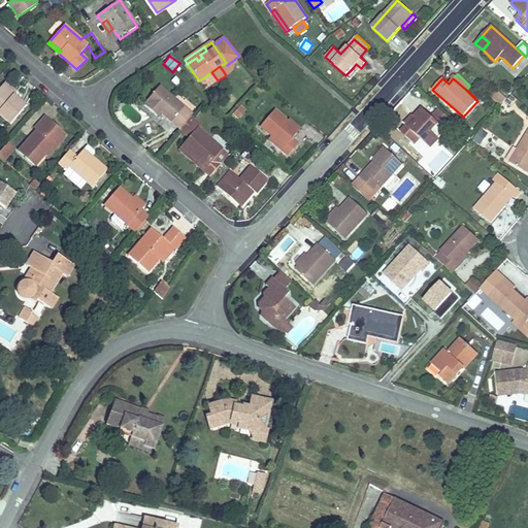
[(4,83),(2,86),(13,95),(15,92),(4,83)]
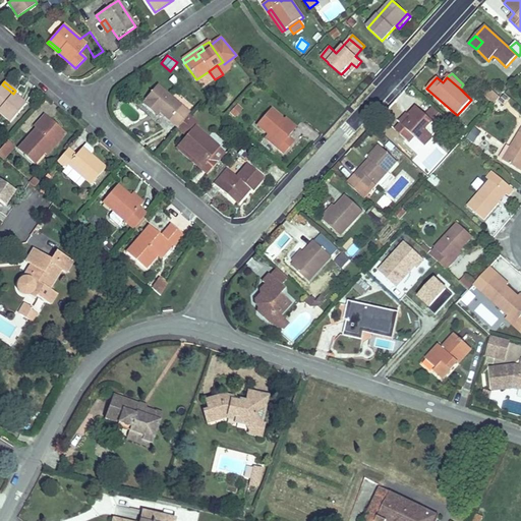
[(0,87),(0,113),(10,122),(25,104),(13,94),(2,84),(0,87)]
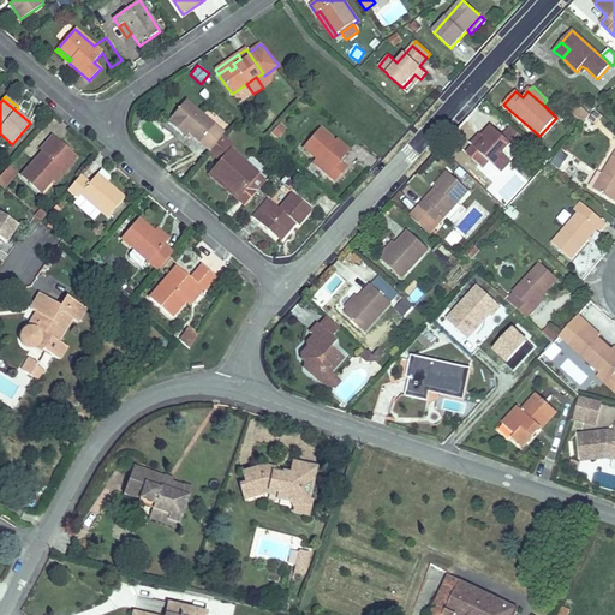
[(210,150),(212,149),(220,139),(222,136),(225,133),(202,114),(186,100),(171,117),(172,118),(168,123),(183,135),(186,130),(189,132),(210,150)]
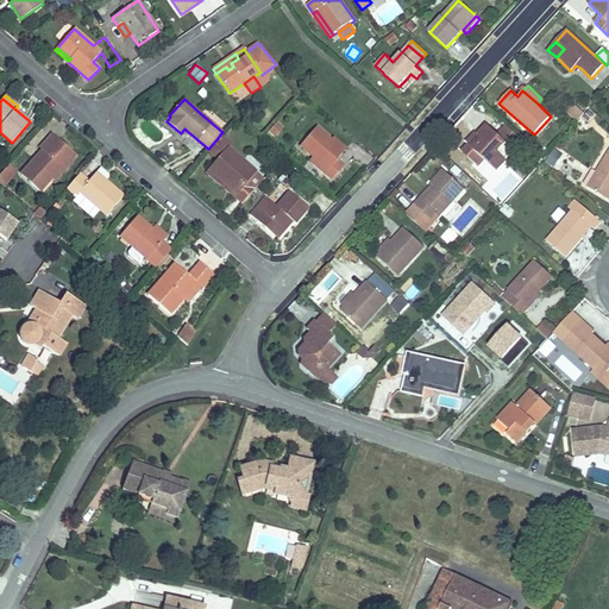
[(565,108),(579,121),(585,114),(571,102),(565,108)]
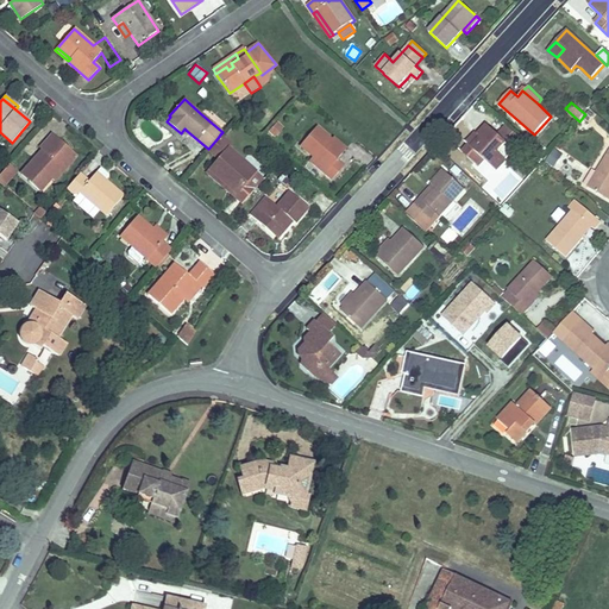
[(276,138),(283,126),(274,121),(267,132),(276,138)]
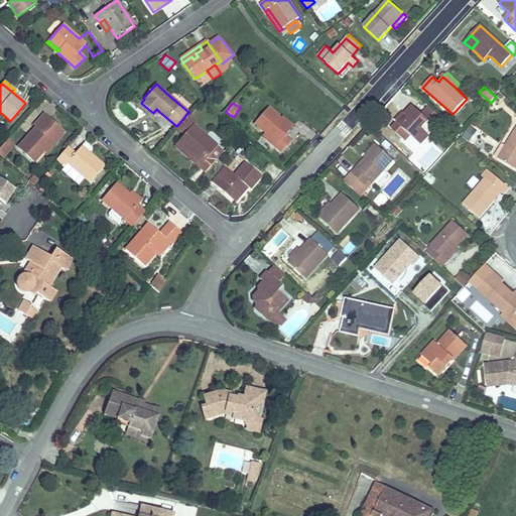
[(426,104),(419,112),(421,114),(428,106),(426,104)]
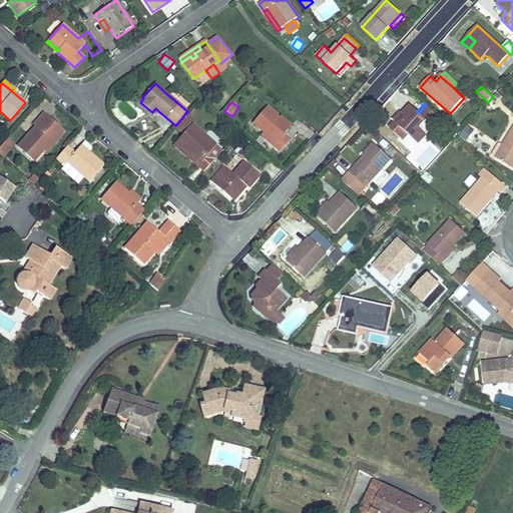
[(419,113),(417,111),(410,104),(402,112),(404,115),(396,124),(404,130),(398,136),(404,141),(409,135),(419,144),(441,119),(426,105),(419,113)]
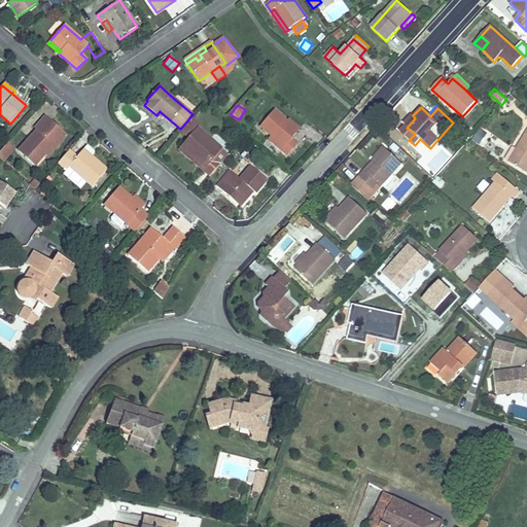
[(297,131),(286,121),(274,110),(259,127),(271,136),(283,147),(281,150),(287,155),(297,144),(291,139),(297,131)]
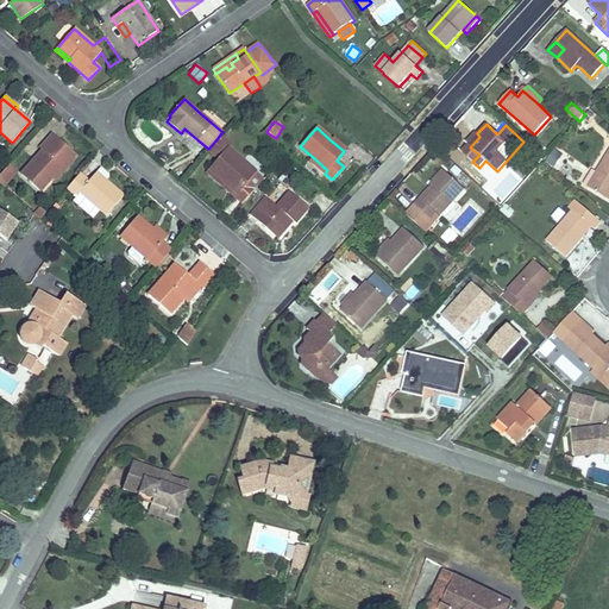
[(462,151),(472,162),(479,155),(470,148),(479,137),(477,133),(475,132),(465,143),(468,144),(462,151)]
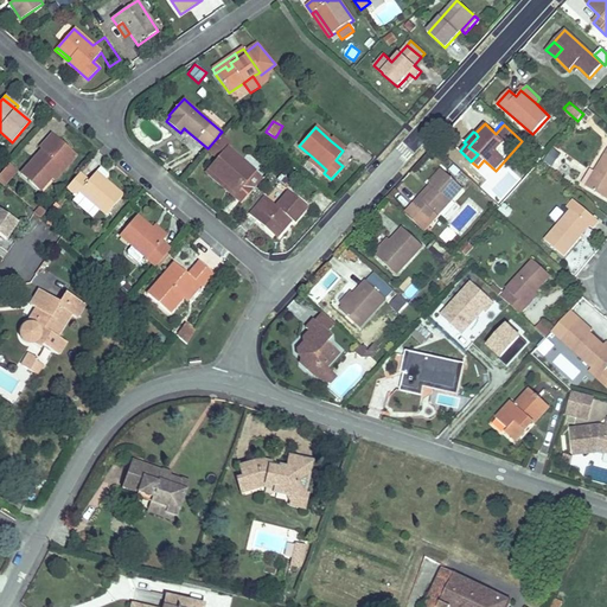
[(56,160),(68,147),(52,134),(40,147),(43,149),(21,173),(40,191),(52,177),(63,166),(56,160)]
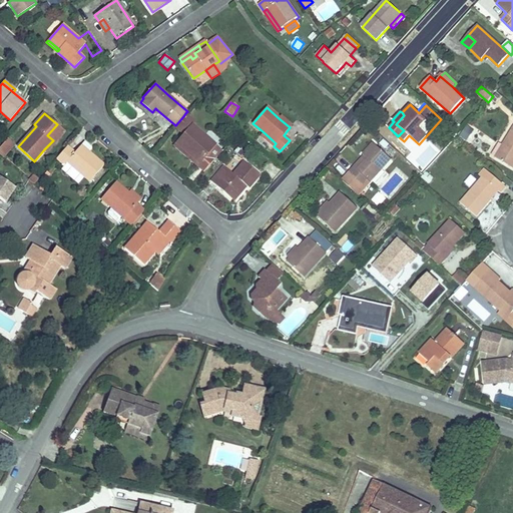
[(195,122),(185,113),(183,116),(187,120),(181,128),(176,124),(175,125),(174,126),(183,134),(192,124),(192,125),(195,122)]
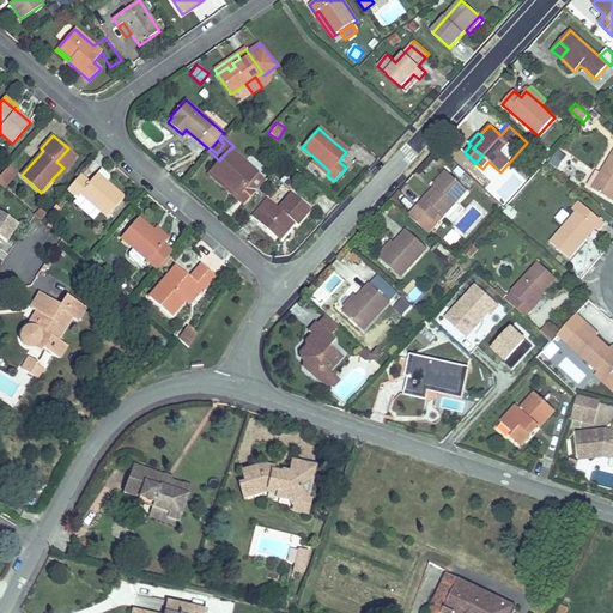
[(224,144),(219,139),(211,149),(217,153),(224,144)]
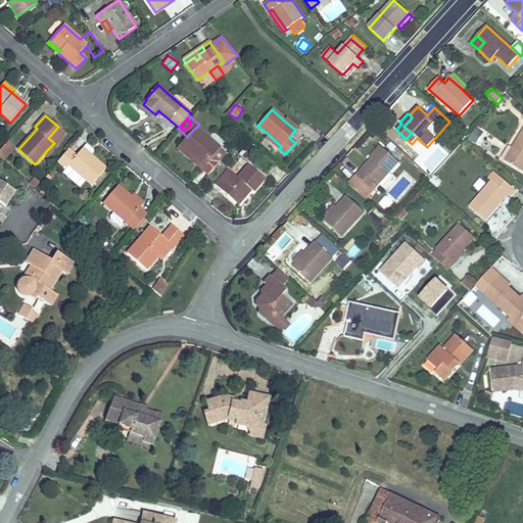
[(286,119),(284,121),(295,130),(297,128),(286,119)]
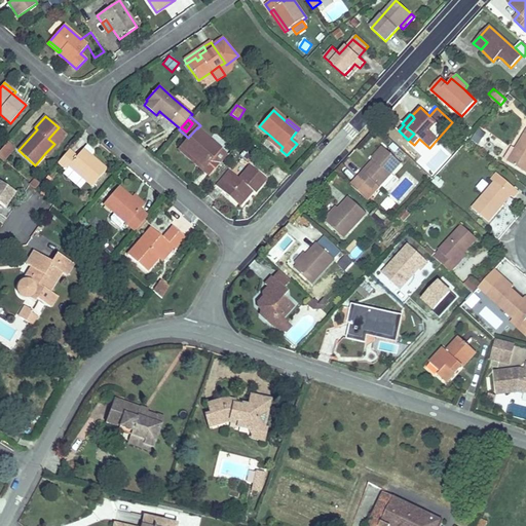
[(67,136),(59,127),(48,139),(54,144),(45,153),(48,156),(67,136)]
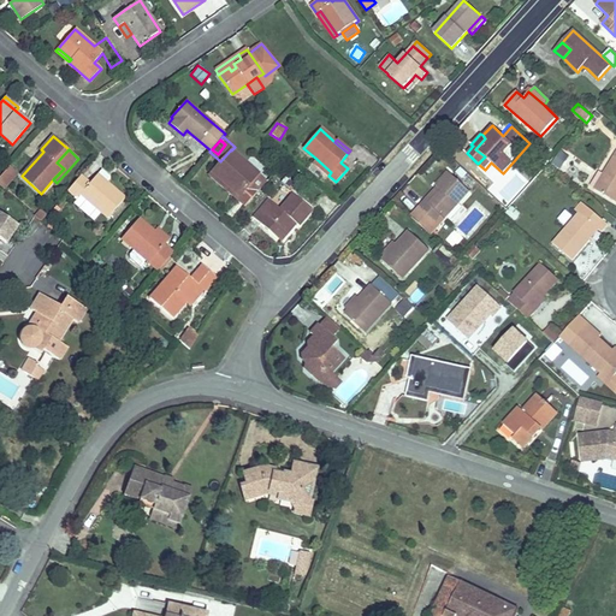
[(231,149),(220,161),(212,172),(248,205),(267,182),(259,175),(259,173),(247,163),(231,150),(231,149)]
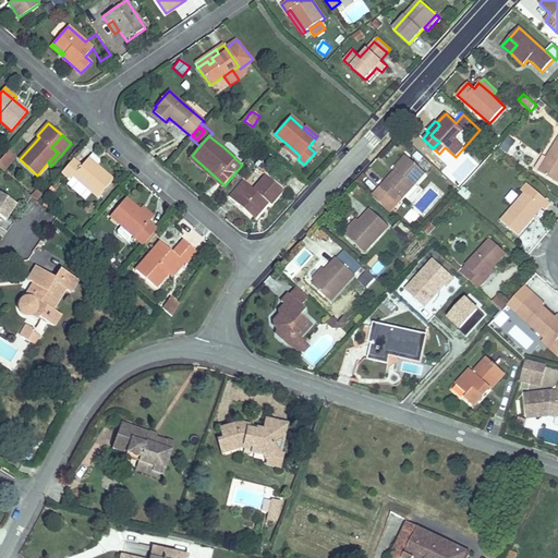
[(557,183),(557,138),(538,171),(557,183)]
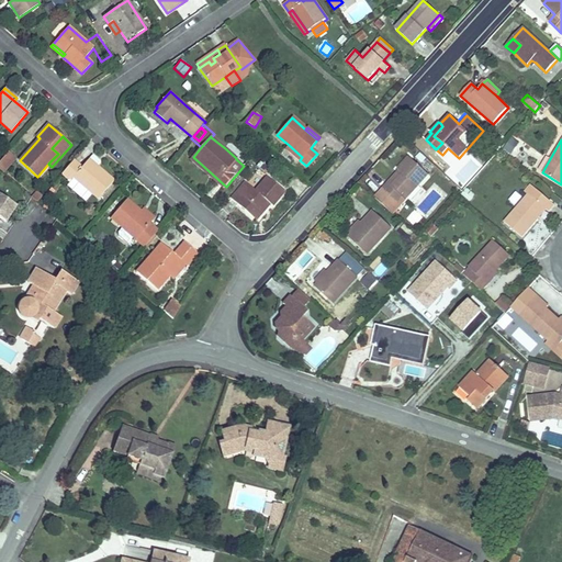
[(492,149),(496,154),(502,147),(495,142),(492,146),(492,149)]
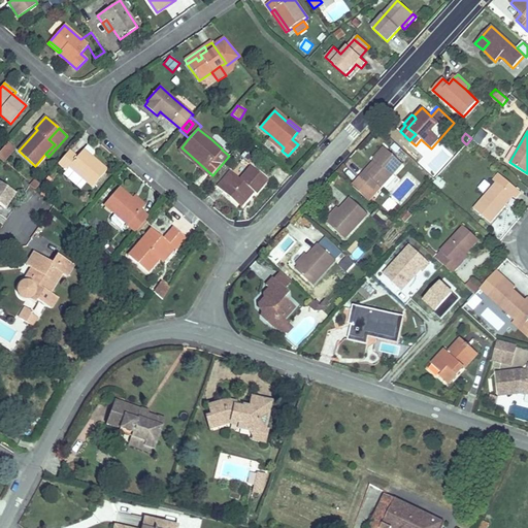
[(268,139),(282,151),(284,147),(271,136),(268,139)]
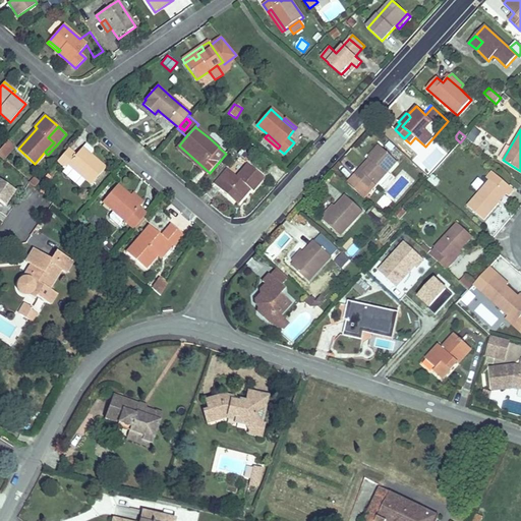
[(0,150),(0,154),(5,158),(15,147),(8,140),(0,150)]
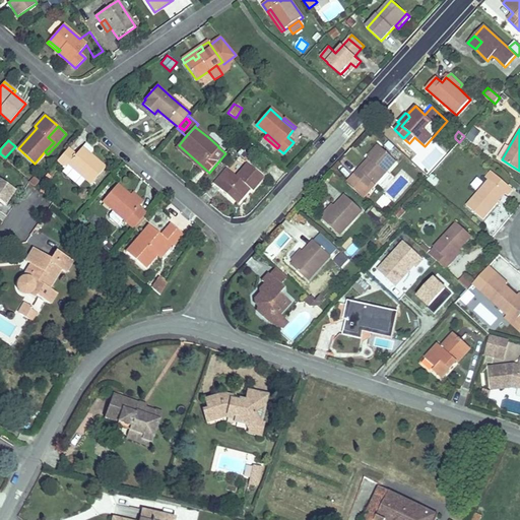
[(207,175),(209,173),(179,145),(177,148),(207,175)]
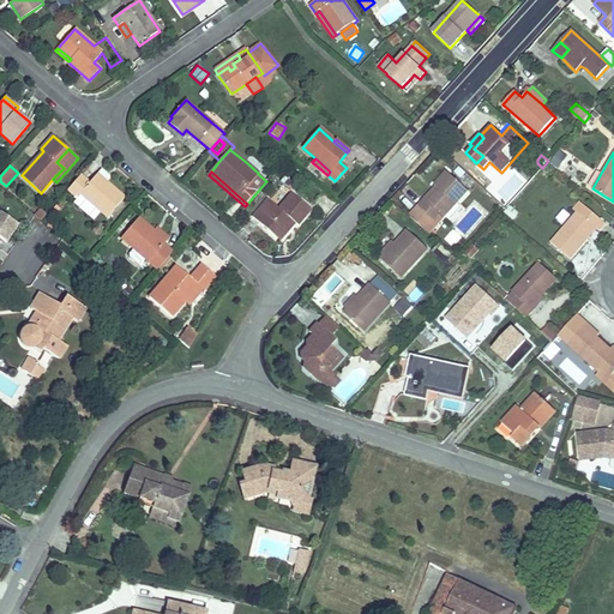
[(431,200),(427,197),(409,216),(429,234),(469,191),(446,172),(434,185),(437,186),(440,190),(431,200)]
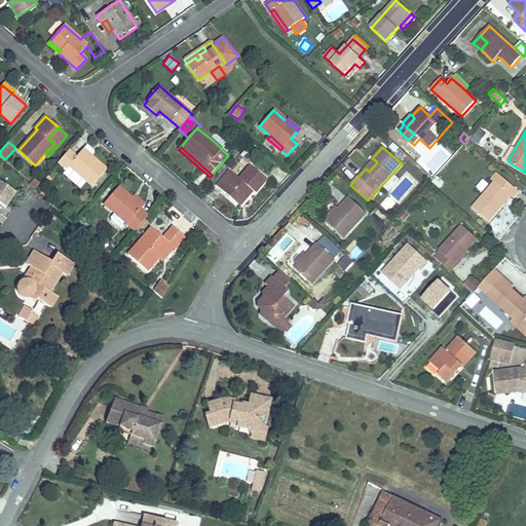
[(107,170),(83,149),(76,157),(69,150),(59,162),(67,170),(69,166),(86,181),(92,186),(107,170)]
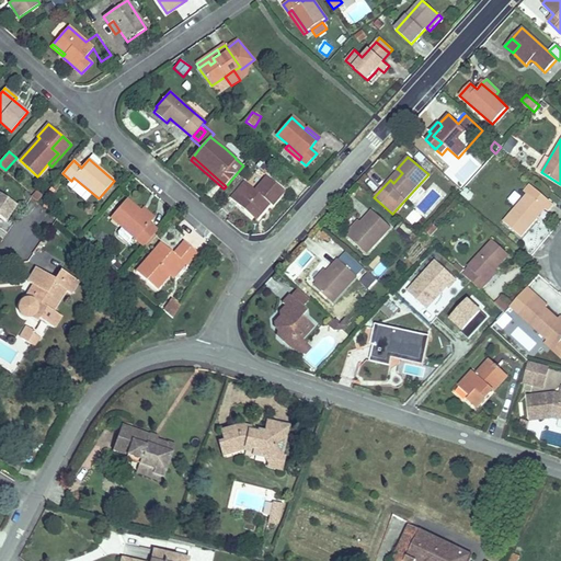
[(399,170),(390,180),(393,183),(402,173),(399,170)]
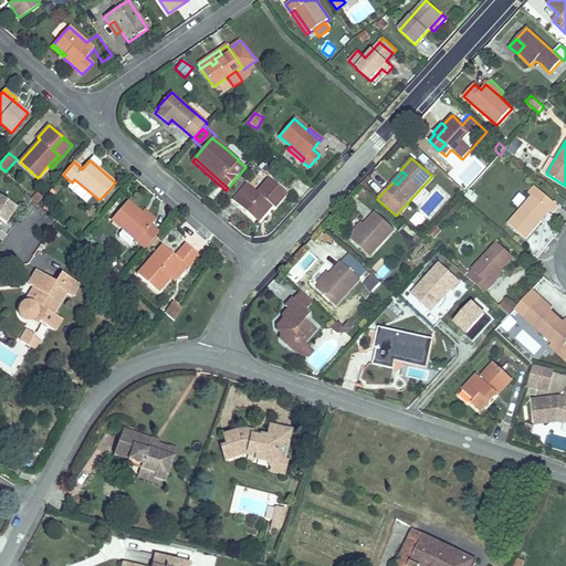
[(269,202),(272,206),(275,208),(287,194),(270,178),(259,192),(248,184),(233,200),(254,219),(269,202)]
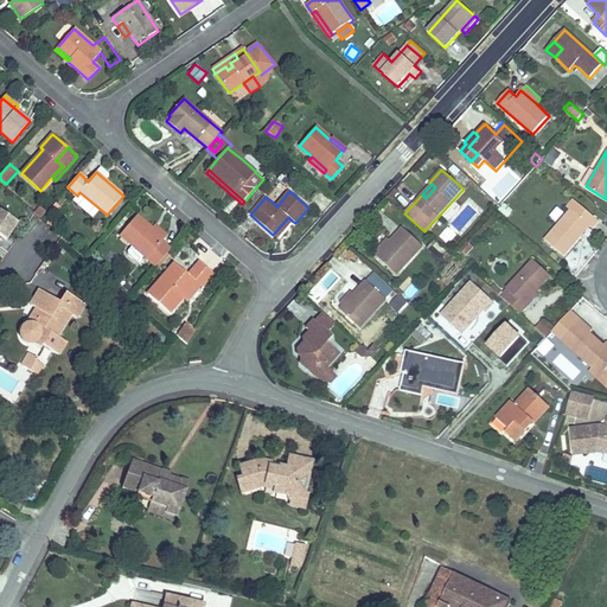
[(593,229),(599,221),(574,199),(568,208),(570,210),(545,241),(564,256),(590,227),(593,229)]
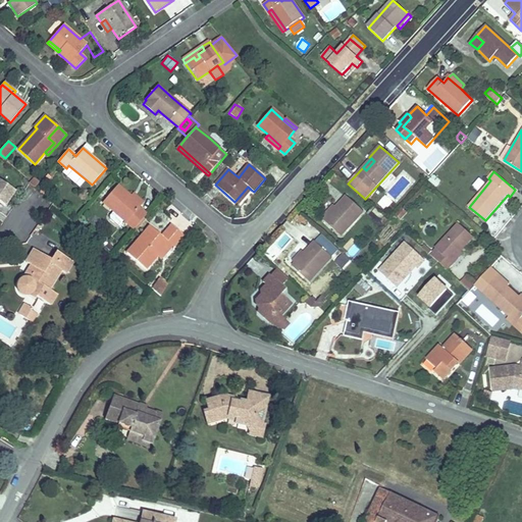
[(432,174),(428,181),(437,187),(441,179),(432,174)]
